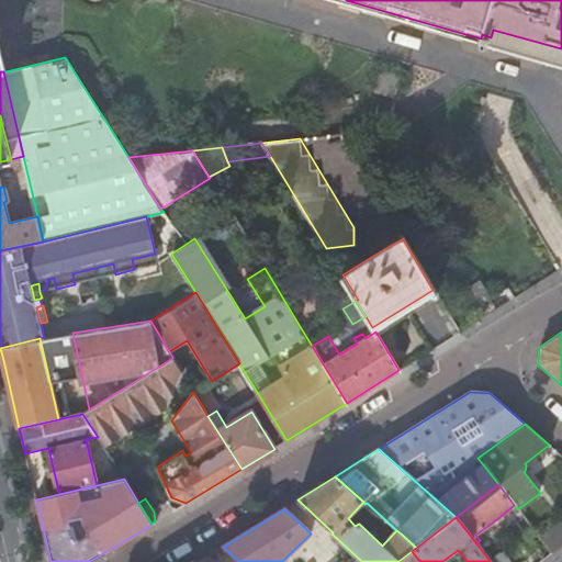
[(561,517),(538,537),(551,554),(561,546),(561,517)]
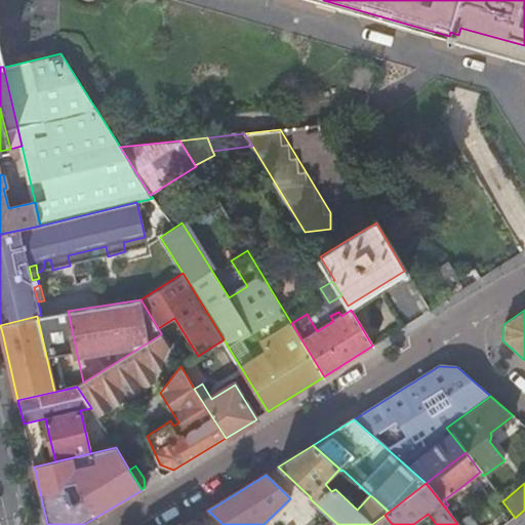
[(372,524),(392,524),(385,515),(372,524)]
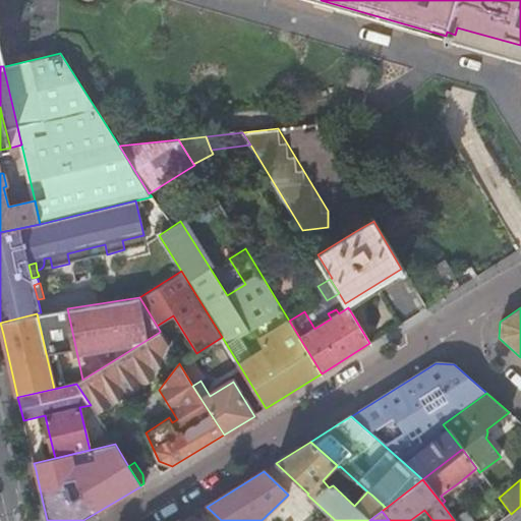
[(454,520),(472,520),(465,511),(454,520)]
